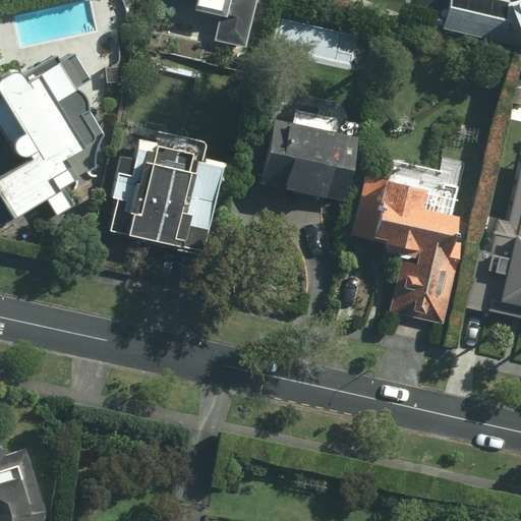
[(180,0),(194,3),(193,9),(220,14),(215,39),(243,45),(251,0),(180,0)]
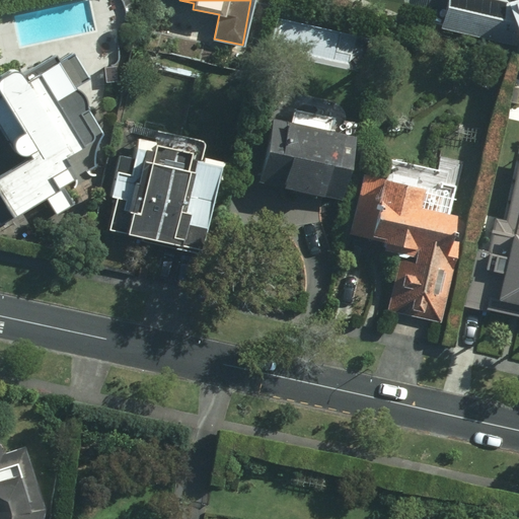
[(518,0),(448,0),(445,29),(518,51),(518,0)]
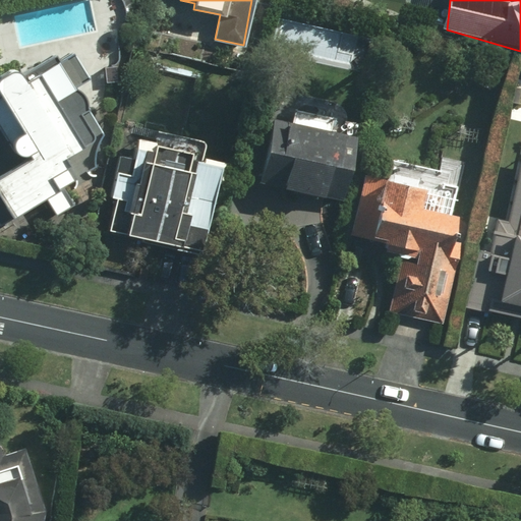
[(59,63),(55,57),(20,76),(15,67),(0,75),(0,95),(2,98),(0,99),(0,127),(22,168),(0,180),(0,216),(5,225),(61,193),(54,180),(73,169),(66,157),(98,139),(82,111),(91,107),(78,84),(88,79),(74,55),(59,63)]
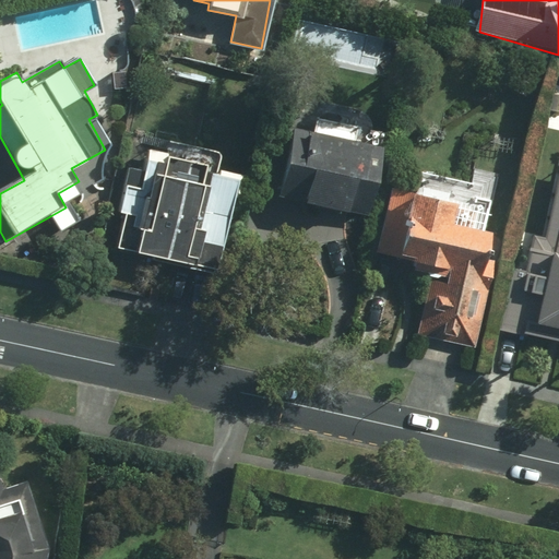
[(311,128),(292,123),(276,199),(371,218),(385,150),(360,145),(365,123),(314,114),(311,128)]
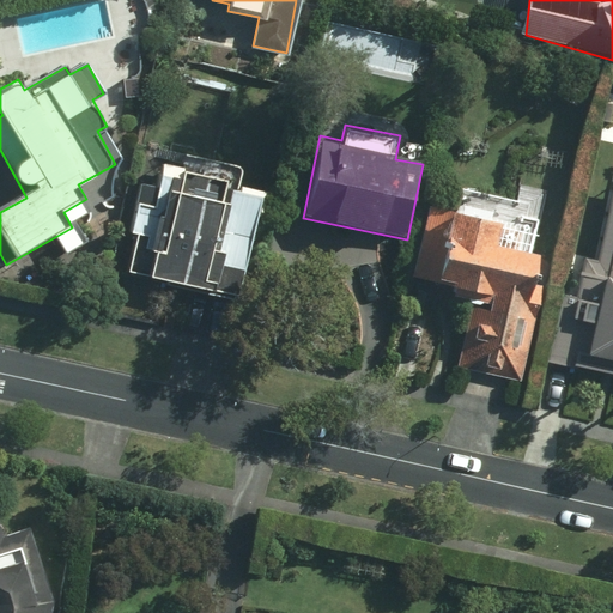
[(128,275),(216,291),(220,266),(250,271),(265,192),(235,187),(238,169),(151,152),(128,275)]
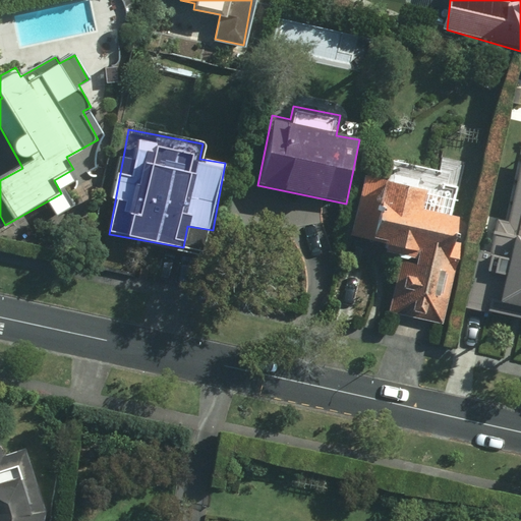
[(520,157),(501,153),(469,307),(520,317),(520,157)]
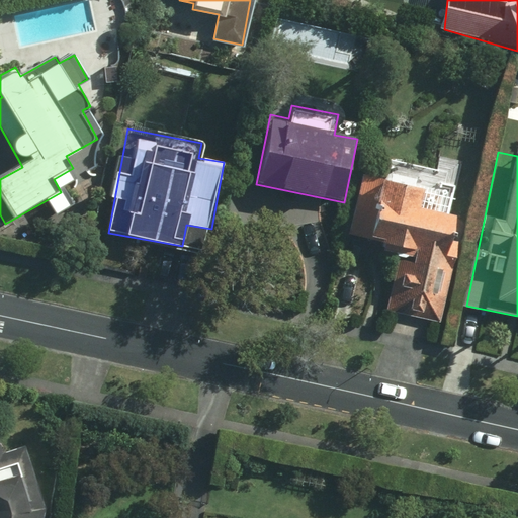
[(435,166),(365,153),(350,234),(402,244),(389,310),(441,320),(461,214),(448,212),(458,161),(437,157),(435,166)]
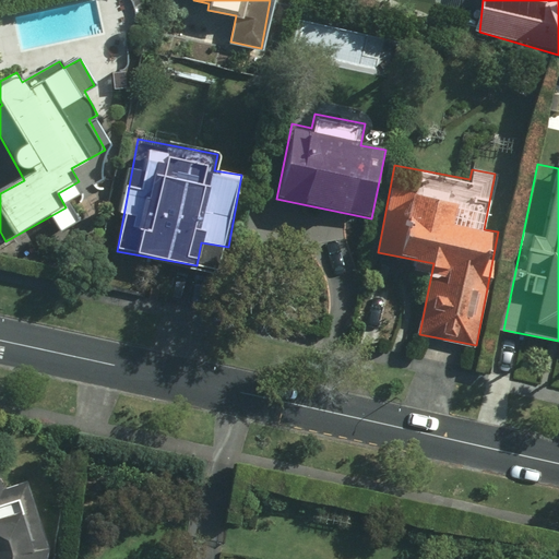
[(48,558),(51,546),(30,484),(0,494),(0,558),(48,558)]
